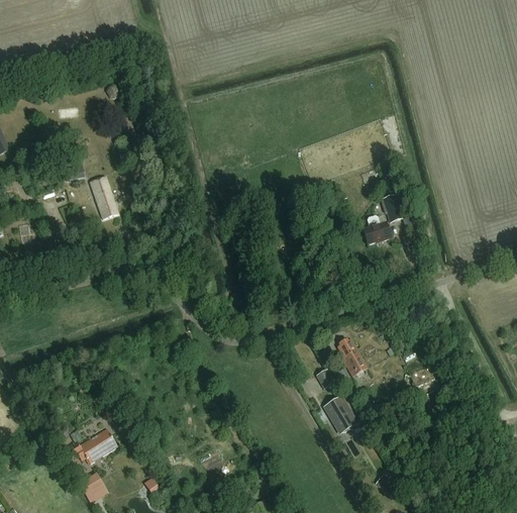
[(98,98),(98,88),(87,88),(87,99),(98,98)]
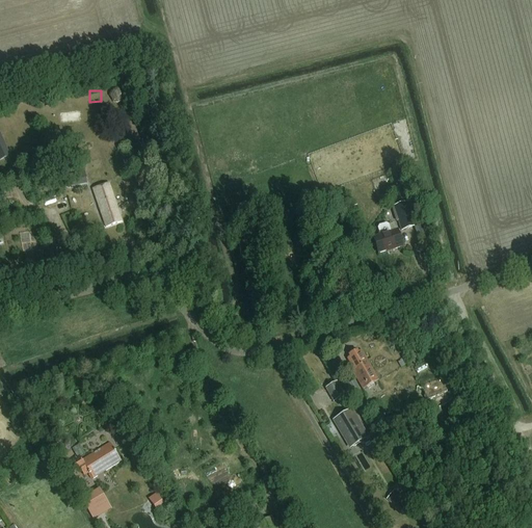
[(79,107),(60,108),(61,117),(80,116),(79,107)]
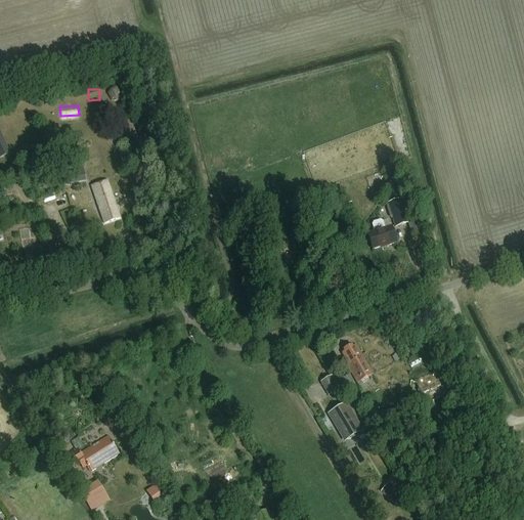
[(383,168),(368,174),(376,189),(383,186),(380,180),(387,177),(383,168)]
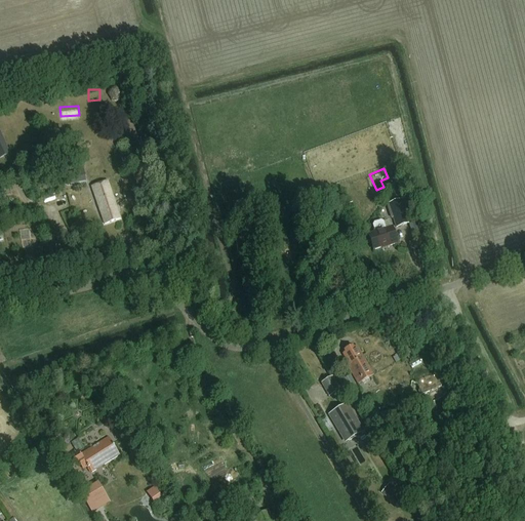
[(105,222),(120,215),(107,178),(91,185),(105,222)]
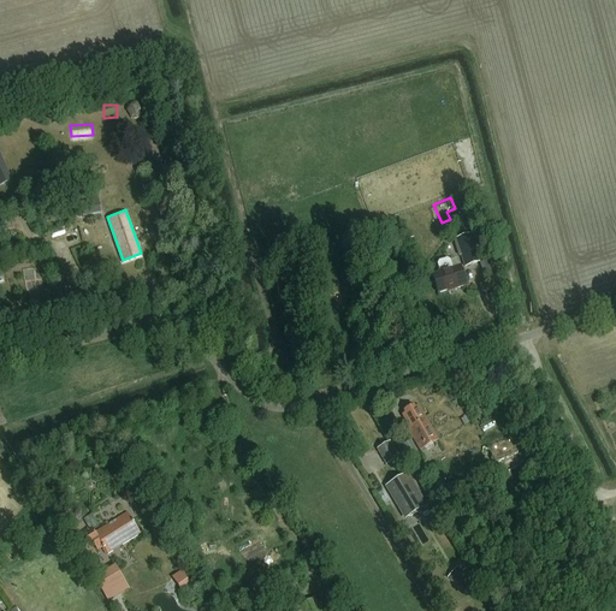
[(471,231),(455,236),(462,259),(465,264),(480,259),(478,253),(471,231)]
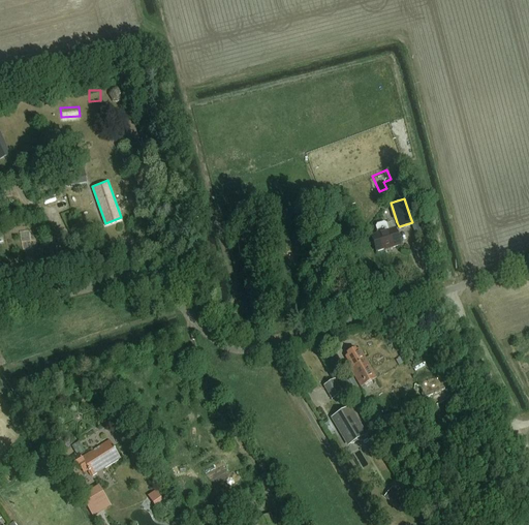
[(386,220),(383,219),(376,221),(375,223),(378,230),(371,233),(376,248),(389,244),(390,245),(400,242),(394,225),(389,227),(386,220)]
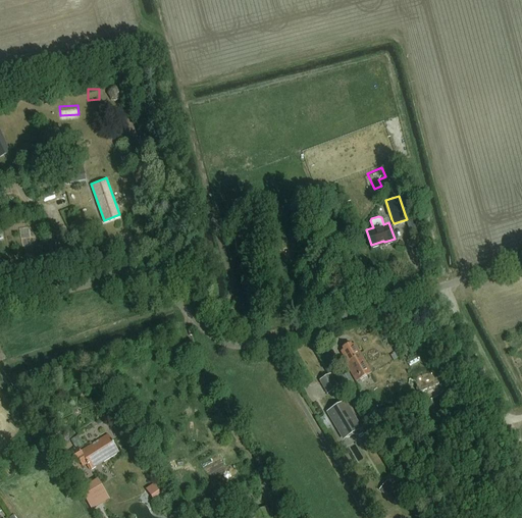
[(248,244),(246,230),(246,229),(233,231),(236,246),(248,244)]
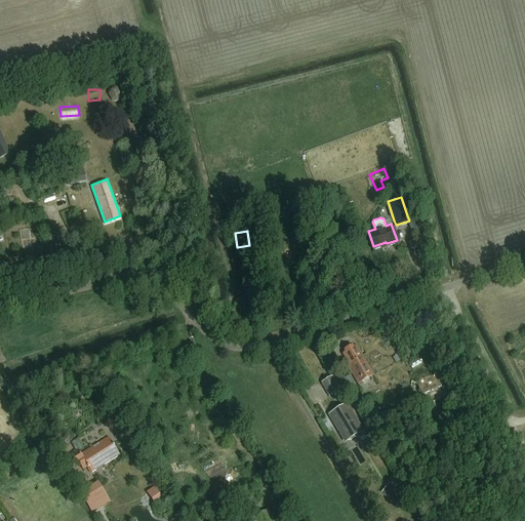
[(345,350),(342,351),(346,356),(344,357),(357,382),(373,372),(357,343),(353,345),(352,343),(344,348),(345,350)]
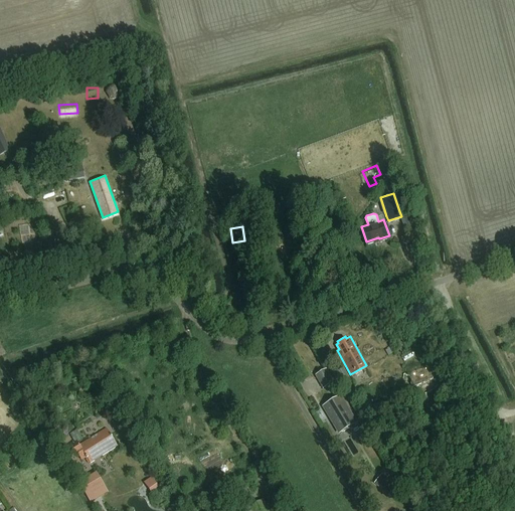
[(333,379),(325,366),(314,372),(322,385),(333,379)]
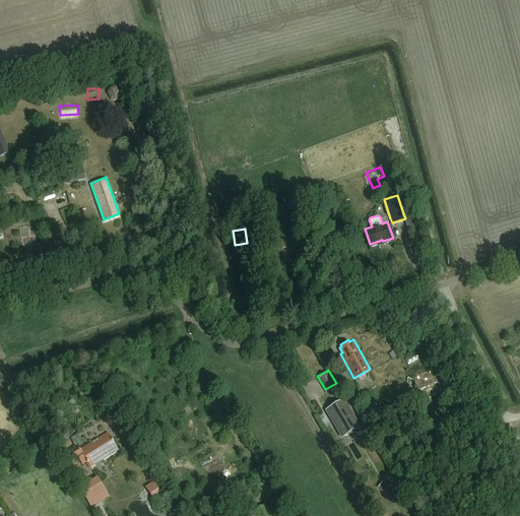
[(342,398),(326,408),(341,435),(344,433),(345,434),(350,431),(350,430),(359,425),(342,398)]
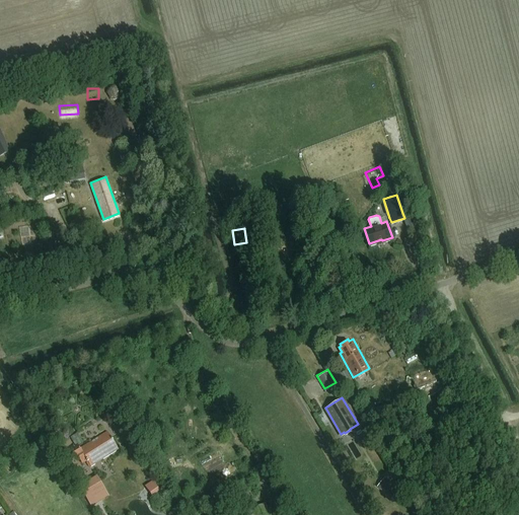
[(376,411),(370,399),(360,406),(366,417),(376,411)]
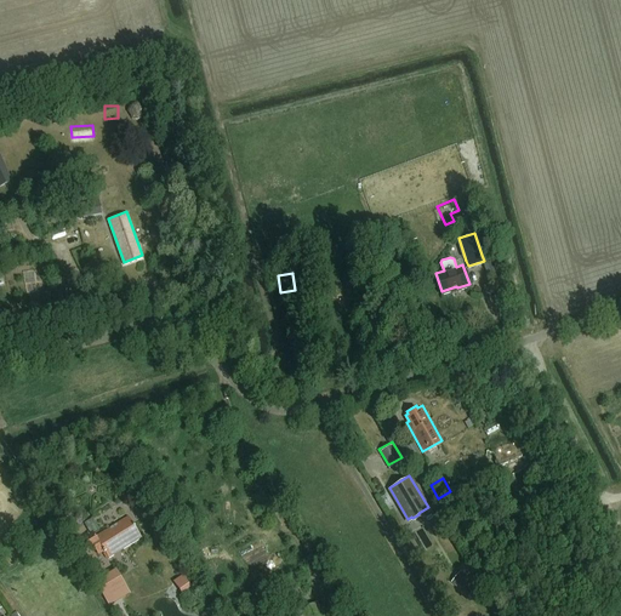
[(108,555),(141,535),(127,514),(96,534),(92,529),(78,539),(85,549),(93,545),(97,551),(103,548),(108,555)]
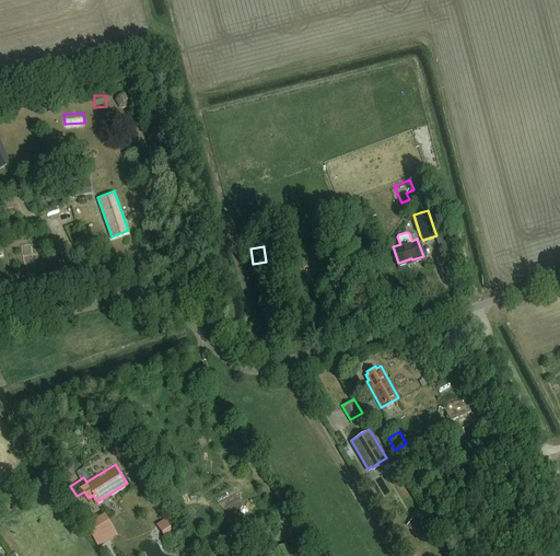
[(85,519),(95,543),(117,533),(107,509),(85,519)]
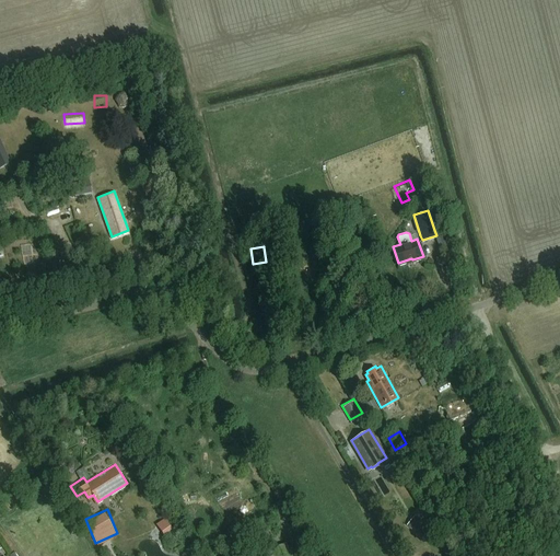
[(431,525),(415,512),(407,523),(423,536),(431,525)]
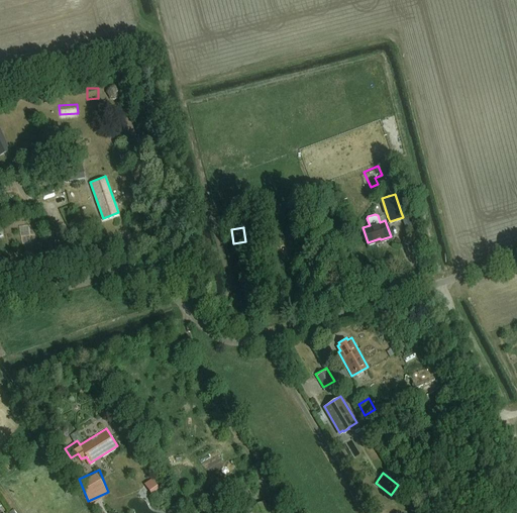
[(150,491),(159,485),(152,478),(144,484),(150,491)]
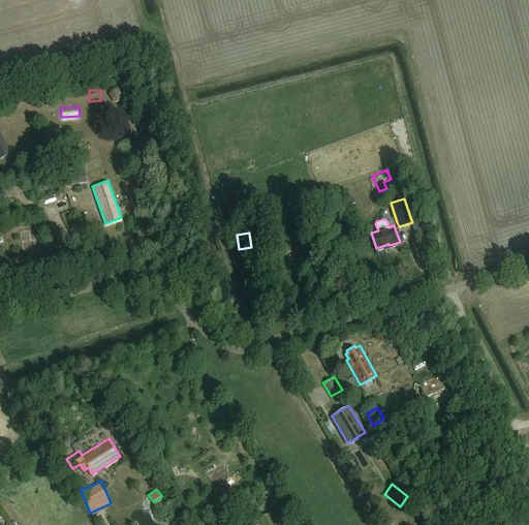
[(279,524),(271,511),(256,520),(258,524),(279,524)]
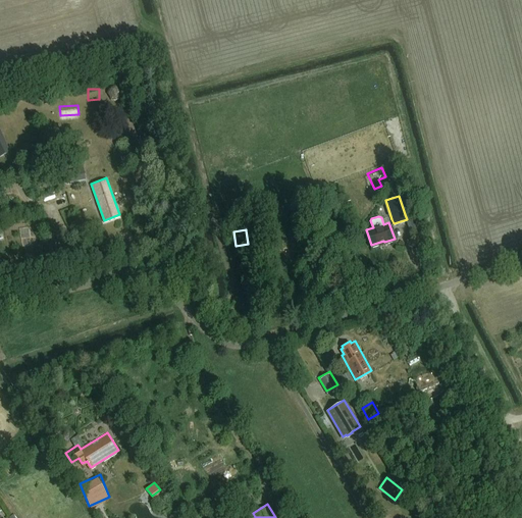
[(240,517),(243,517),(253,513),(249,506),(237,513),(240,517)]
